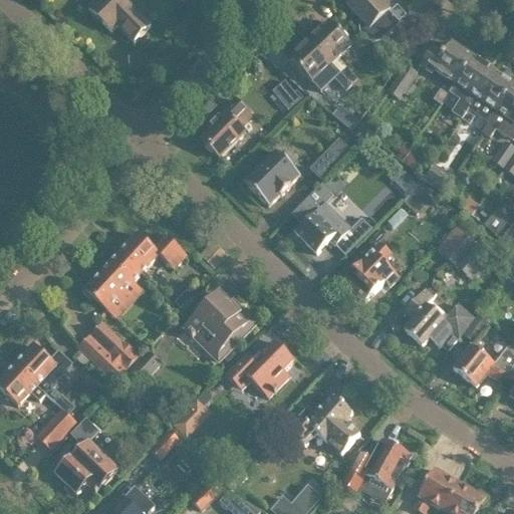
[(150,25),(124,0),(95,0),(87,9),(109,31),(116,24),(134,41),(150,25)]
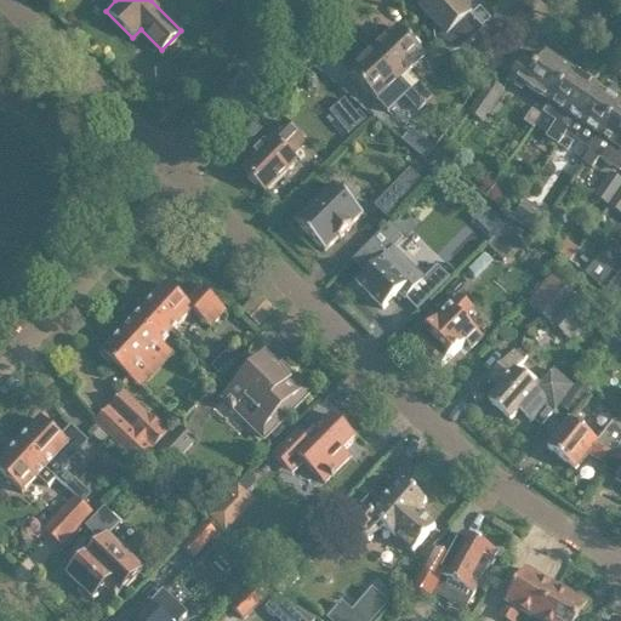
[(474,35),(484,26),(490,20),(478,5),(471,11),(460,0),(425,0),(421,5),(434,20),(432,21),(429,27),(431,34),(434,39),(436,43),(440,45),(443,46),(451,47),(456,46),(460,44),(463,43),(474,35)]
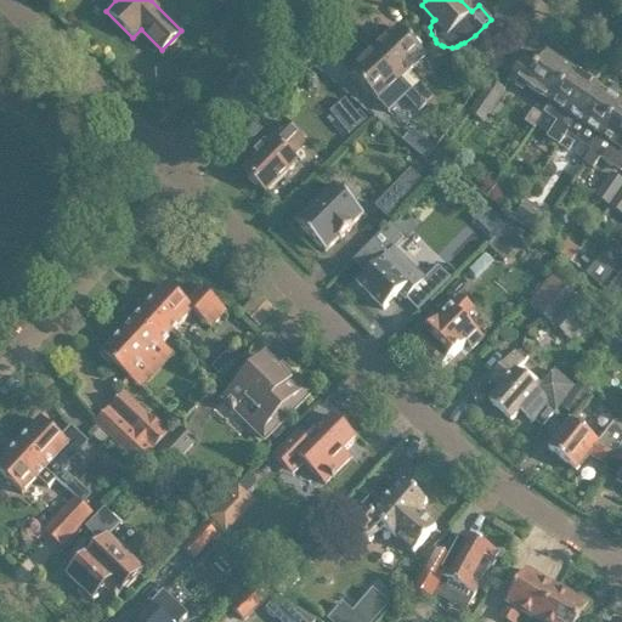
[(425,54),(400,26),(375,47),(402,75),(425,54)]
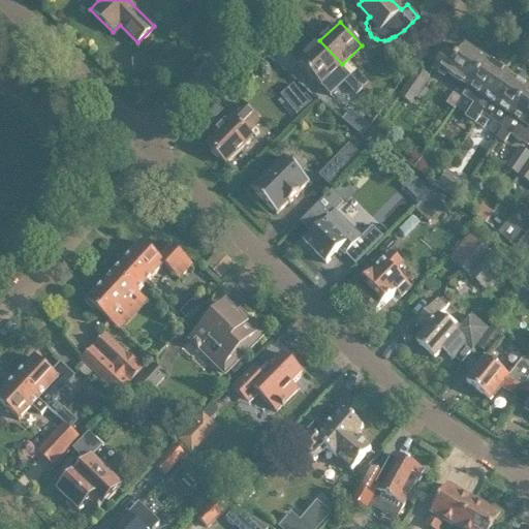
[(342,64),(319,40),(300,59),(321,83),(329,91),(342,79),(354,91),(361,85),(342,64)]
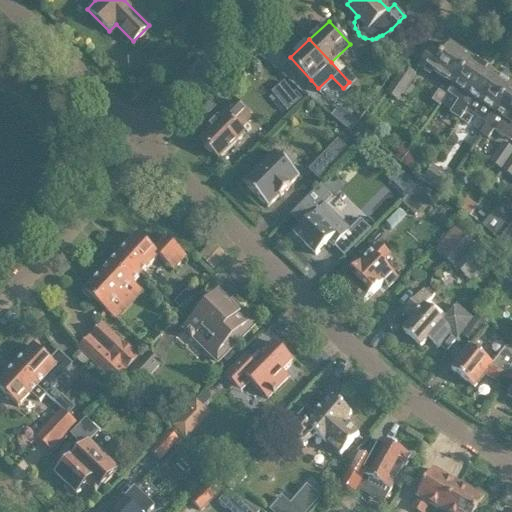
[(430,74),(434,68),(453,81),(471,55),(450,41),(442,52),(431,46),(418,66),(430,74)]
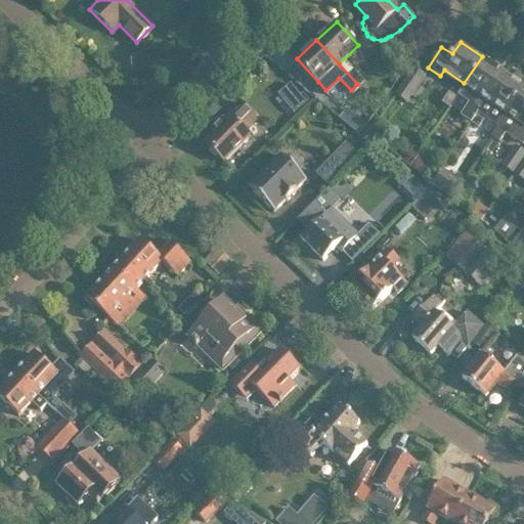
[(469,123),(504,71),(482,56),(456,94),(465,100),(455,114),(469,123)]
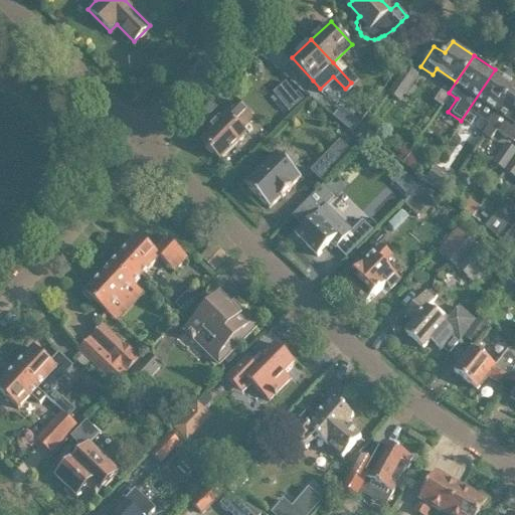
[(393,98),(414,73),(403,64),(384,91),(393,98)]
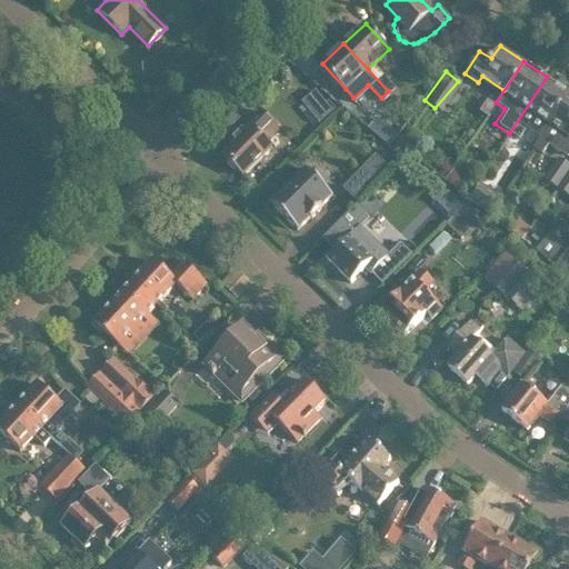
[(379,81),(391,93),(398,88),(386,75),(379,81)]
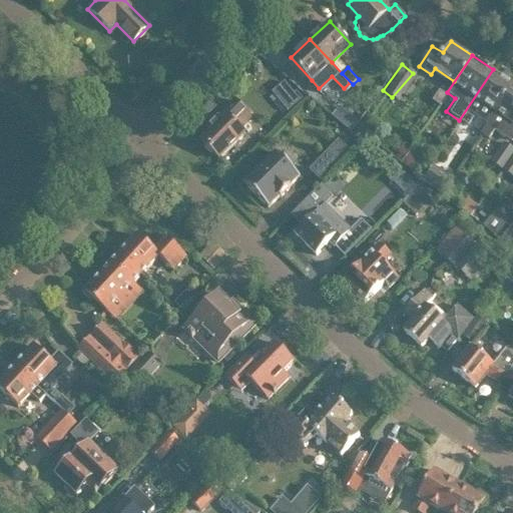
[(496,110),(512,83),(512,82),(493,69),(459,120),(464,124),(471,114),(486,123),(496,110)]
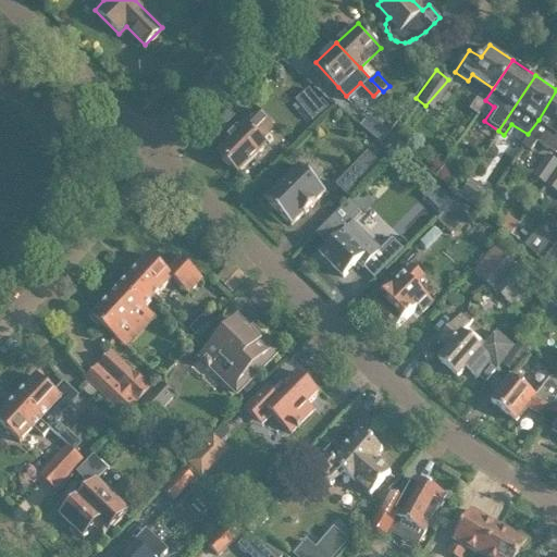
[(556,90),(539,120),(523,140),(532,146),(539,136),(556,148),(556,90)]
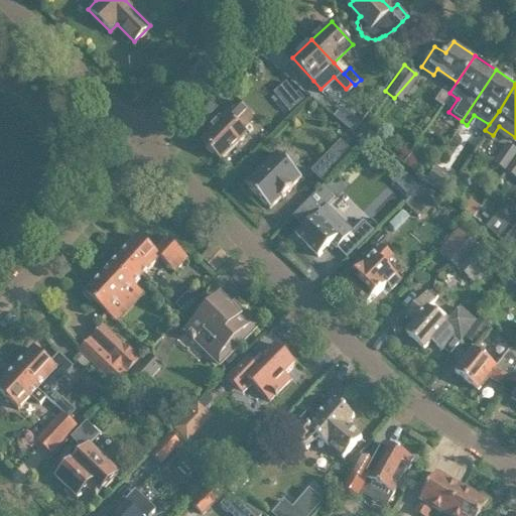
[(440,106),(448,96),(439,90),(432,100),(440,106)]
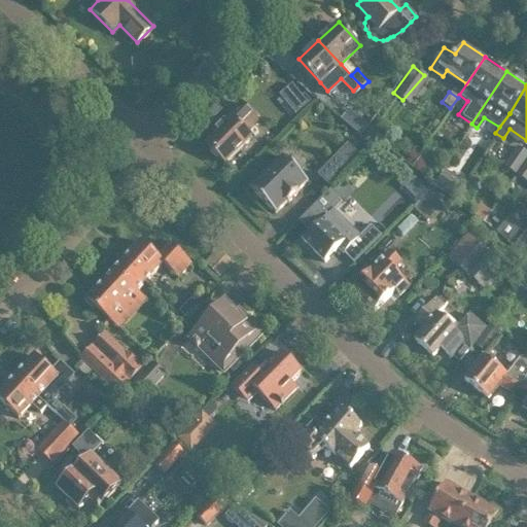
[(206,142),(224,162),(251,135),(244,129),(255,116),(240,101),(217,124),(221,127),(206,142)]
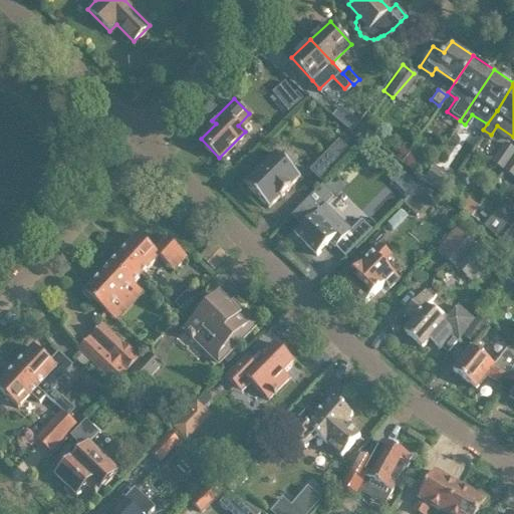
[(336,104),(329,112),(348,129),(356,119),(336,104)]
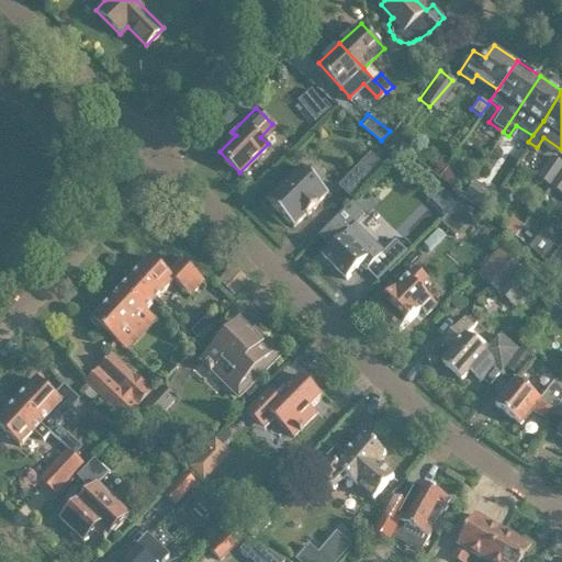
[(370,154),(339,184),(350,195),(381,165),(370,154)]
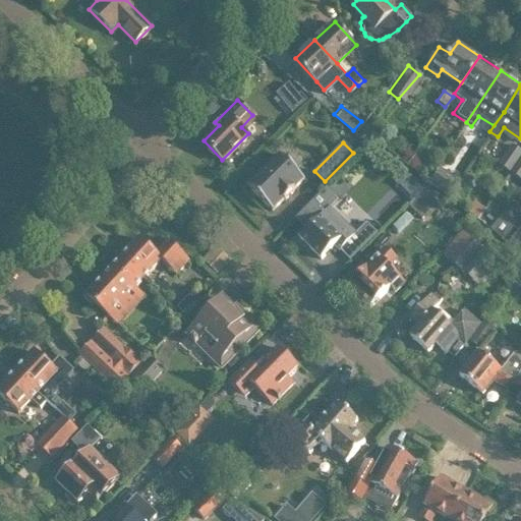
[(511,170),(520,154),(520,148),(512,142),(499,163),(511,170)]
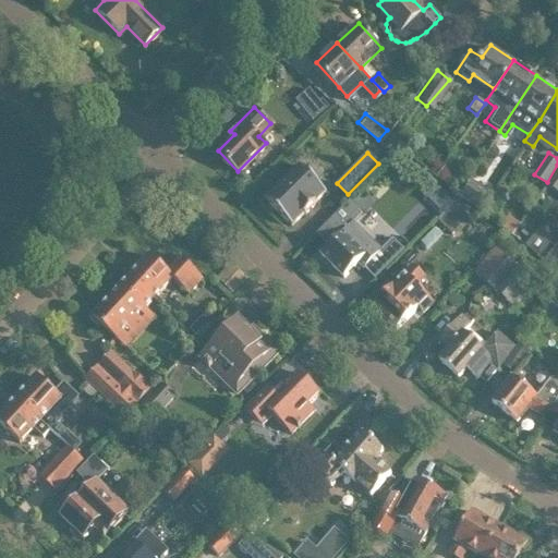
[(460,171),(446,161),(435,177),(449,187),(460,171)]
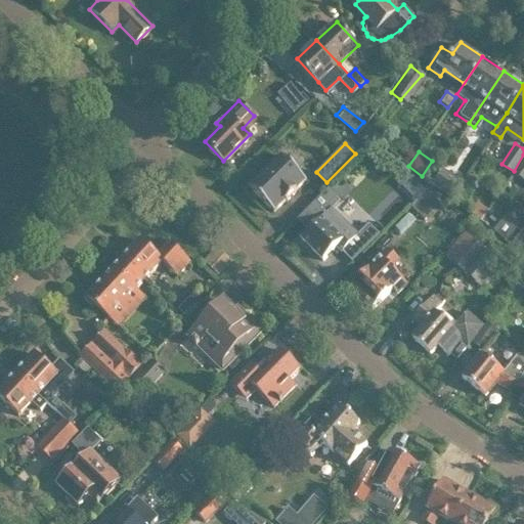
[(280,154),(249,186),(272,210),(285,199),(286,200),(295,189),(294,189),(304,178),(280,154)]
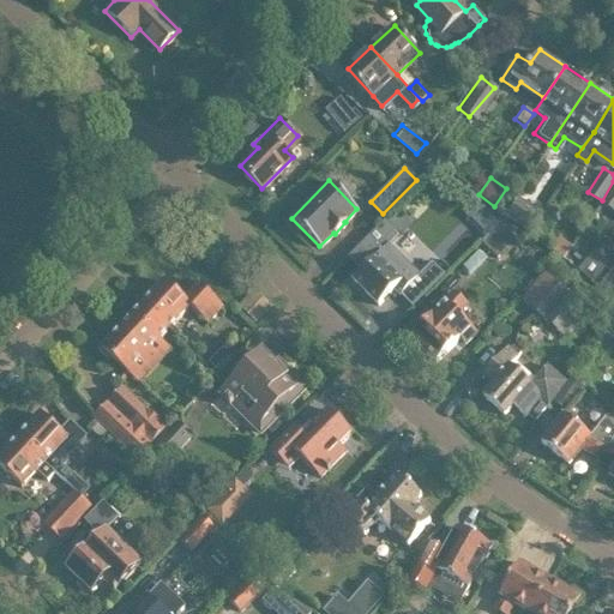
[(613,181),(602,200),(613,209),(613,181)]
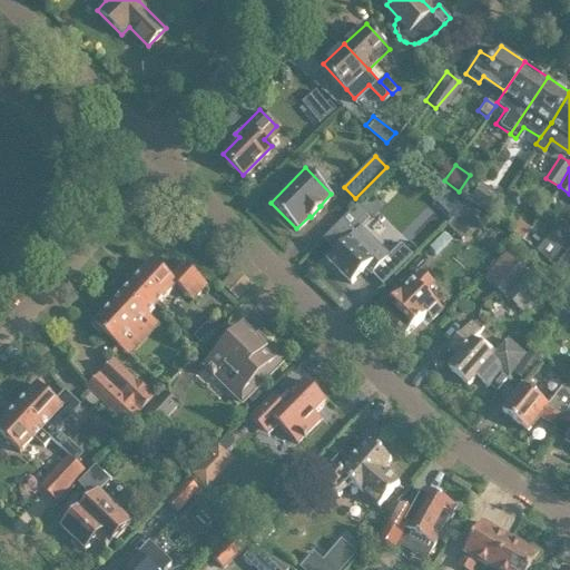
[(467,200),(488,215),(498,196),(477,183),(467,200)]
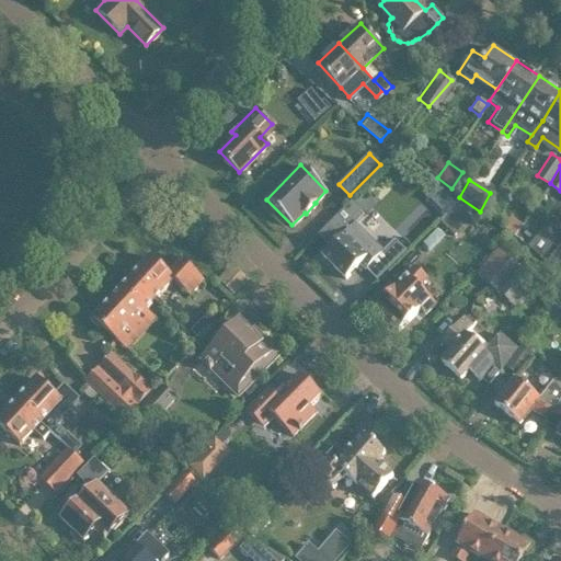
[(352,198),(317,232),(329,245),(321,253),(344,276),(359,262),(364,267),(375,278),(403,250),(392,239),(381,250),(353,221),(362,213),(358,209),(359,207),(352,198)]
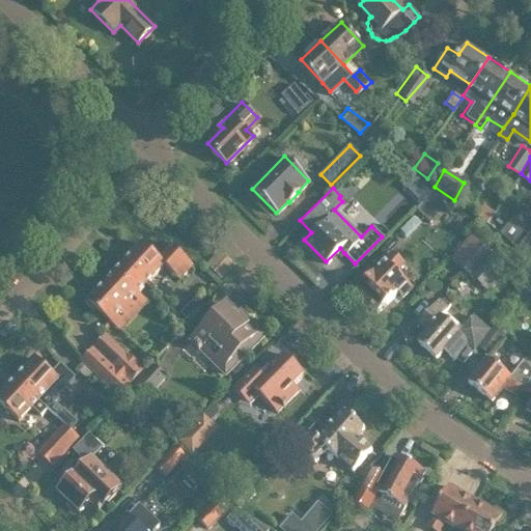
[(427,221),(442,204),(428,192),(413,207),(427,221)]
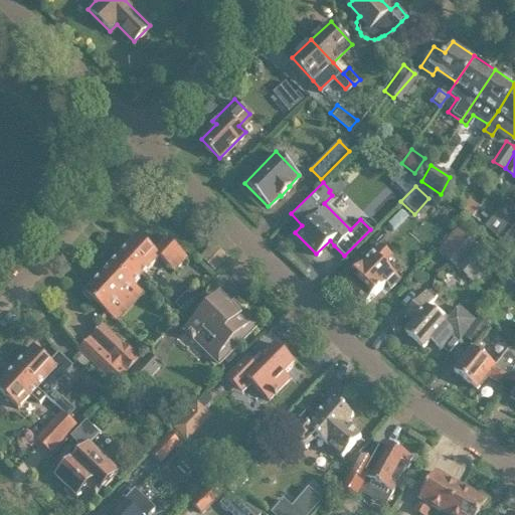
[(487,220),(483,225),(496,236),(500,231),(510,218),(496,208),(492,213),(487,220)]
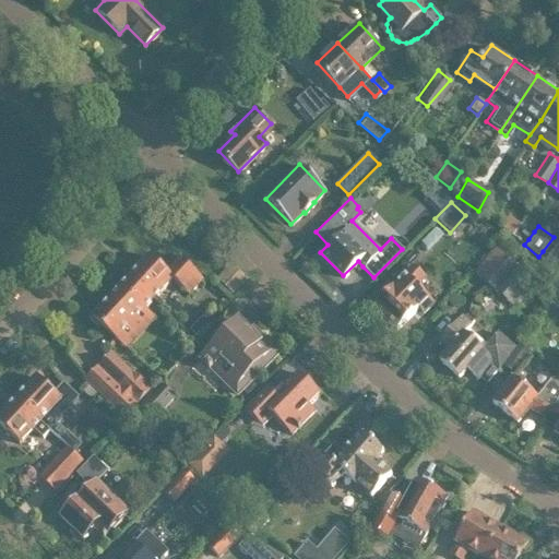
[(473,273),(509,304),(530,278),(495,248),(473,273)]
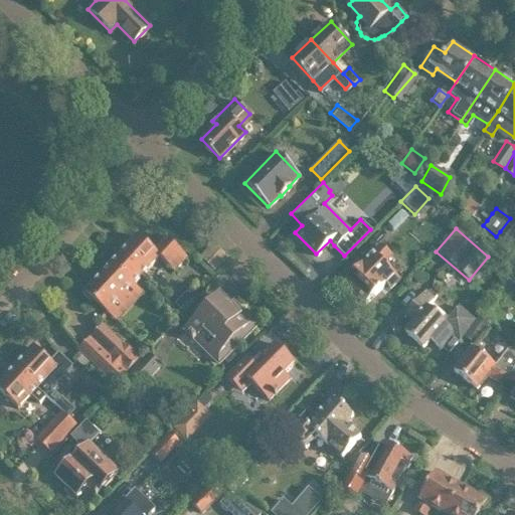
[(138,234),(120,254),(142,275),(159,255),(174,270),(188,253),(168,235),(155,249),(138,234)]
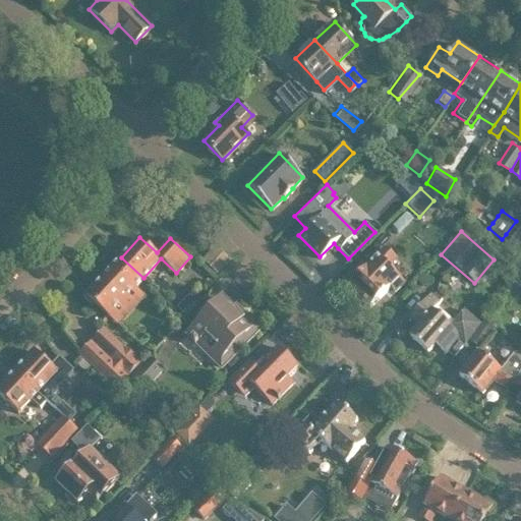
[(359,273),(348,284),(368,305),(389,285),(394,289),(402,281),(386,267),(393,259),(384,249),(368,264),(359,273)]
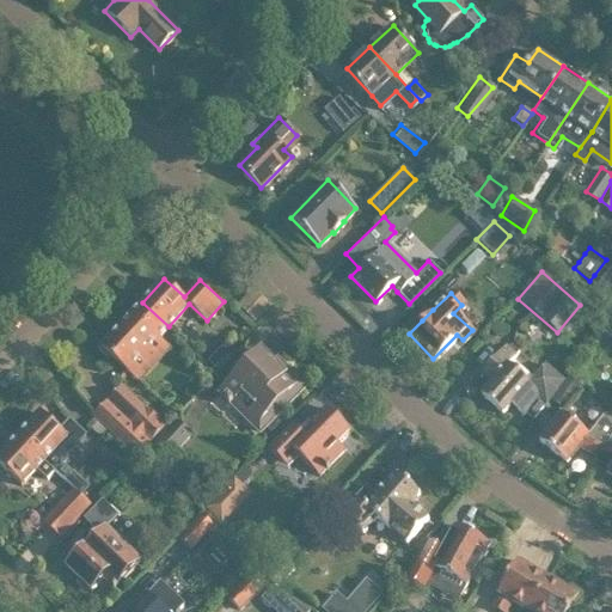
[(169,326),(142,303),(102,346),(133,374),(152,354),(147,349),(169,326)]
